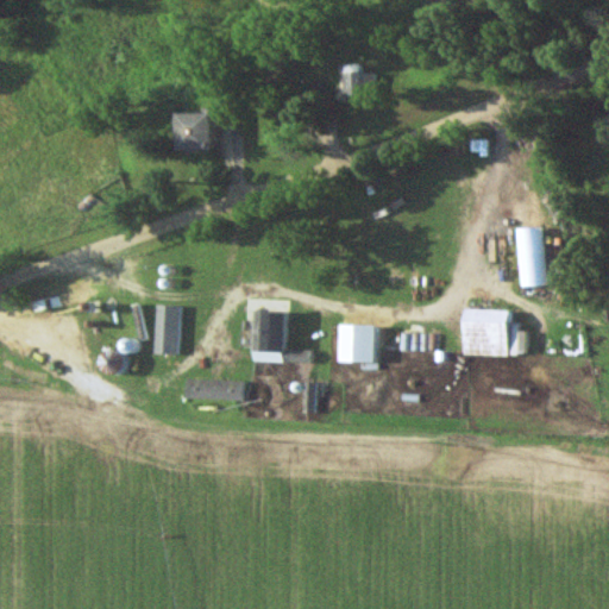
[(377,73),(347,73),(347,96),(377,96),(377,73)]
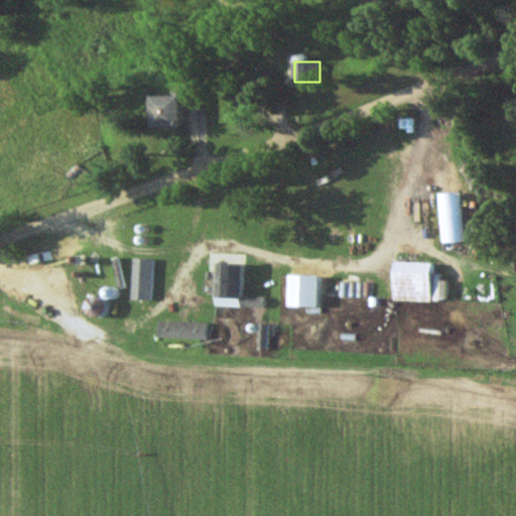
[(184,95),(151,95),(151,127),(184,127),(184,95)]
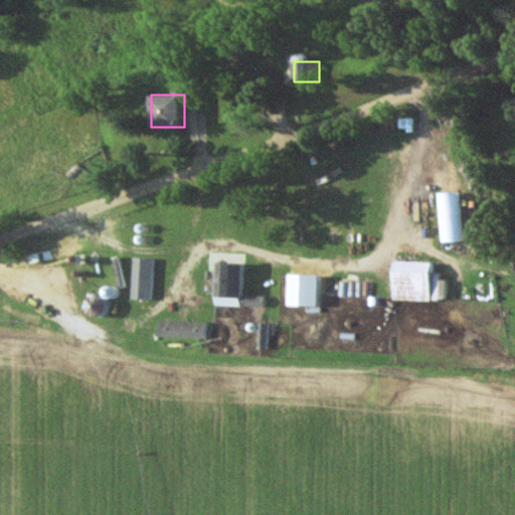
[(152,300),(152,258),(132,258),(132,300),(152,300)]
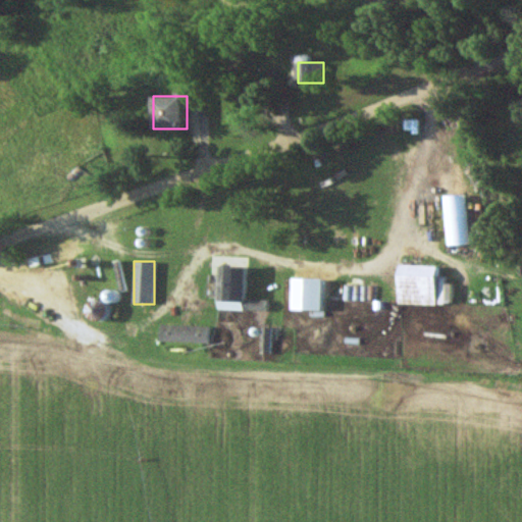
[(218,301),(240,301),(240,265),(218,265),(218,301)]
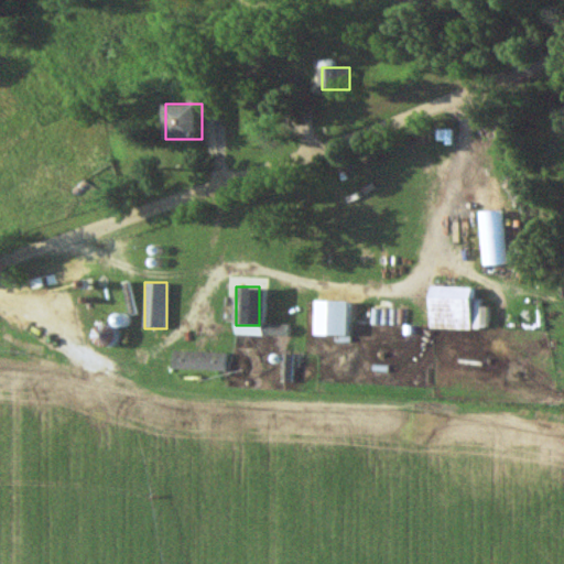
[(473,329),(473,286),(431,286),(431,329),(473,329)]
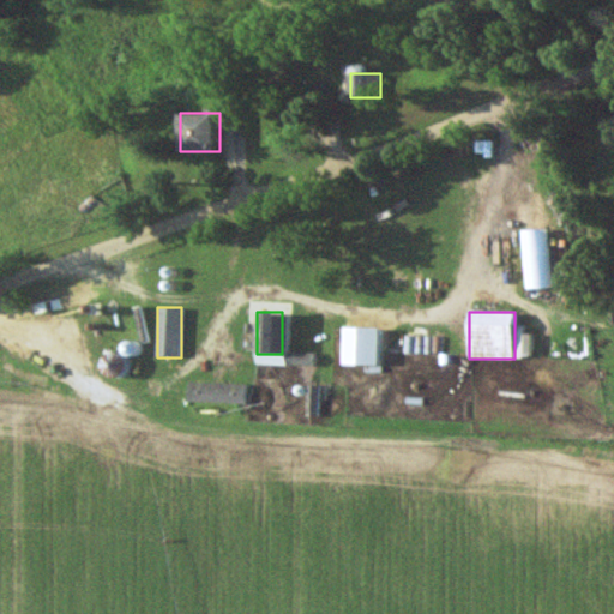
[(188,402),(245,404),(246,385),(190,383),(188,402)]
